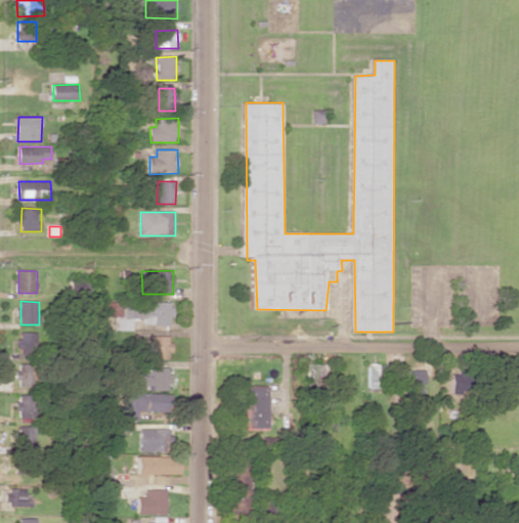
[(120,331),(135,331),(135,319),(145,319),(145,324),(173,325),(173,304),(119,302),(119,309),(109,309),(109,316),(120,317),(120,331)]
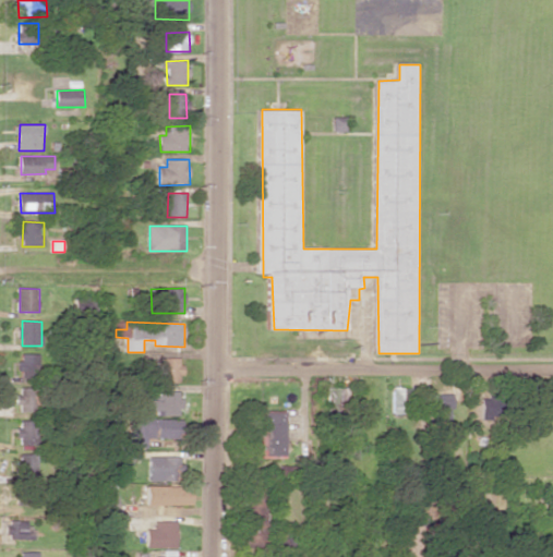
[(21,373),(25,373),(24,382),(38,383),(39,354),(22,353),(21,373)]
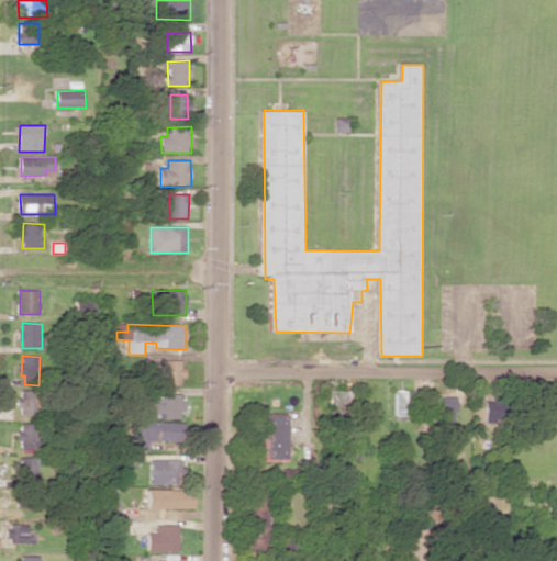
[(185,385),(186,361),(166,360),(165,385),(185,385)]
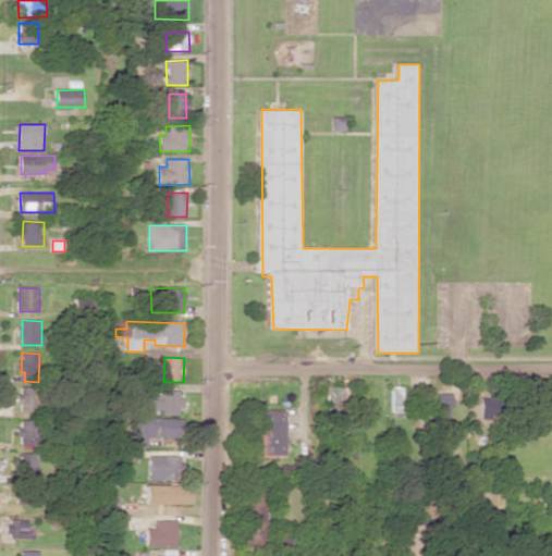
[(21,411),(36,411),(37,387),(22,387),(21,411)]
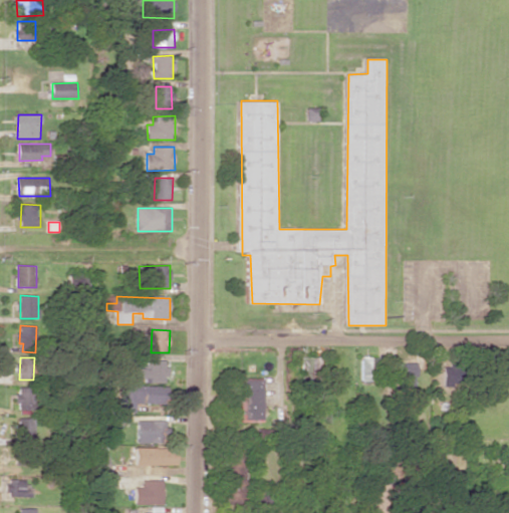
[(305,357),(304,380),(324,381),(324,357),(305,357)]
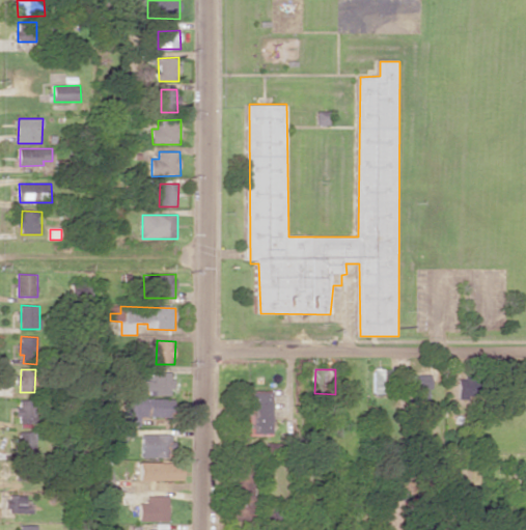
[(376,394),(392,394),(392,369),(377,369),(376,394)]
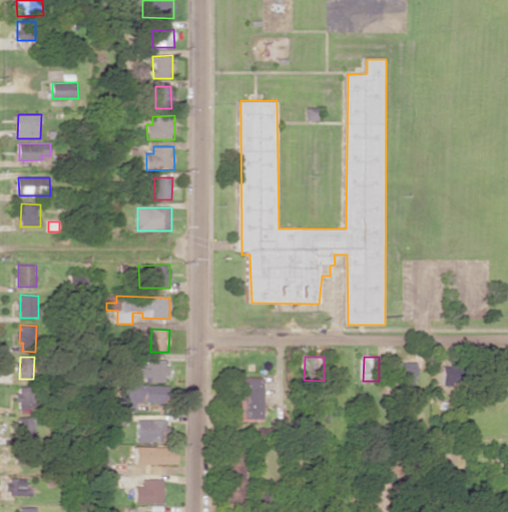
[(136,378),(147,378),(147,383),(162,382),(162,370),(167,370),(166,360),(148,360),(148,368),(135,368),(136,378)]
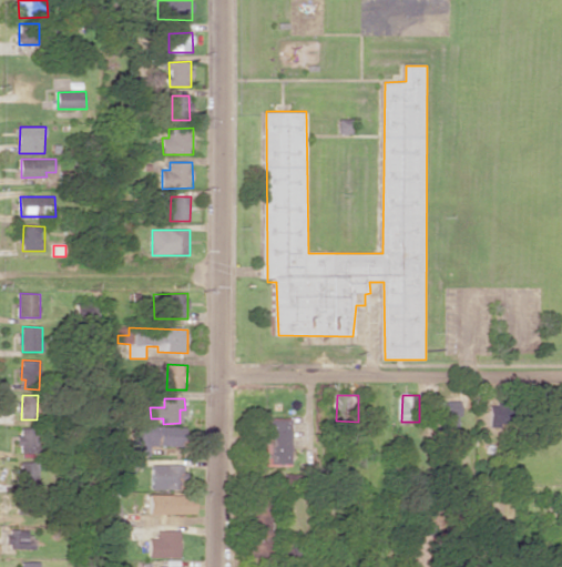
[(445,424),(445,433),(461,432),(460,402),(440,403),(441,424),(445,424)]
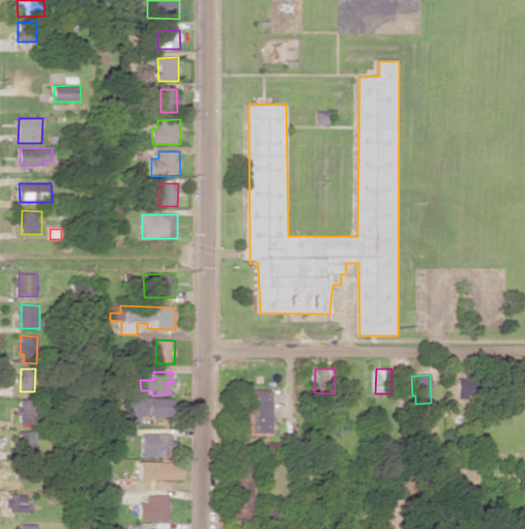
[(460,397),(473,395),(473,379),(459,379),(460,397)]
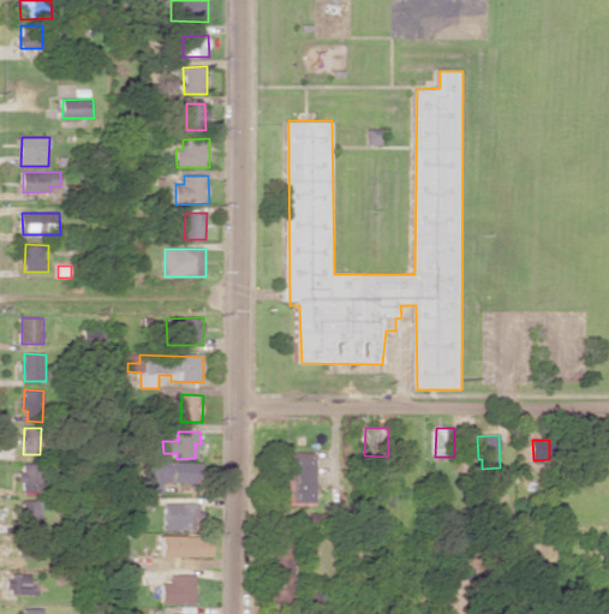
[(314,454),(290,455),(291,502),(316,501),(314,454)]
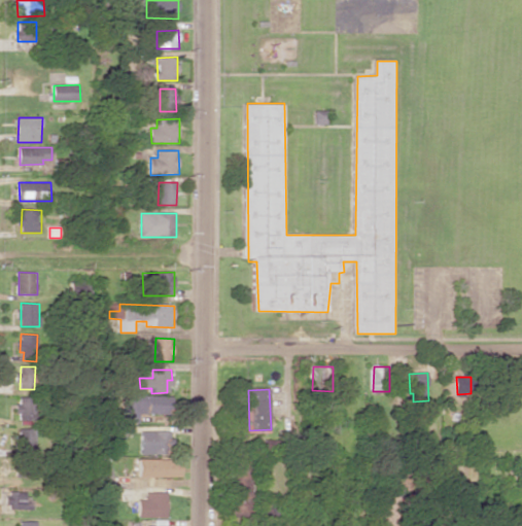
[(124,423),(141,423),(142,413),(171,414),(172,396),(124,395),(124,423)]
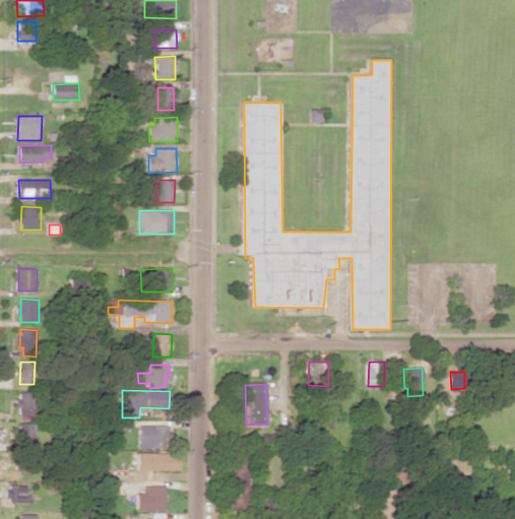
[(18,413),(39,415),(41,393),(20,392),(18,413)]
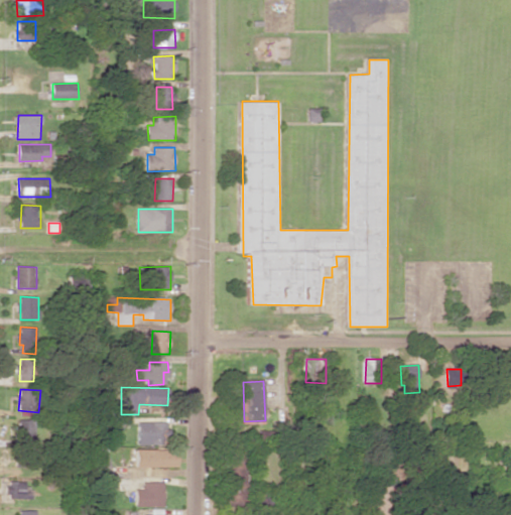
[(38,420),(21,419),(20,441),(37,442),(38,420)]
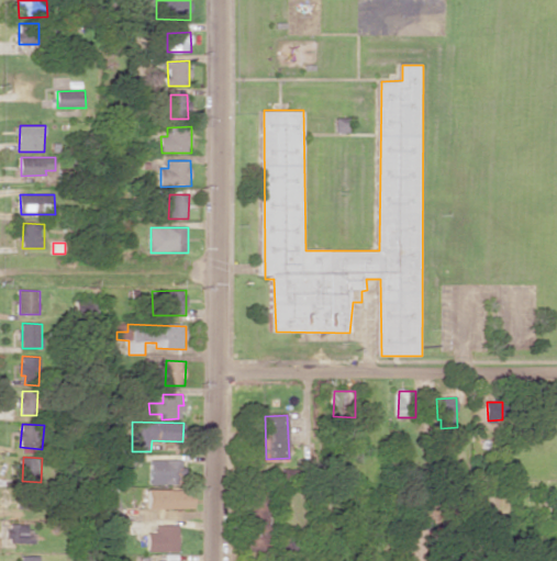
[(153,484),(182,485),(184,461),(153,460),(153,484)]
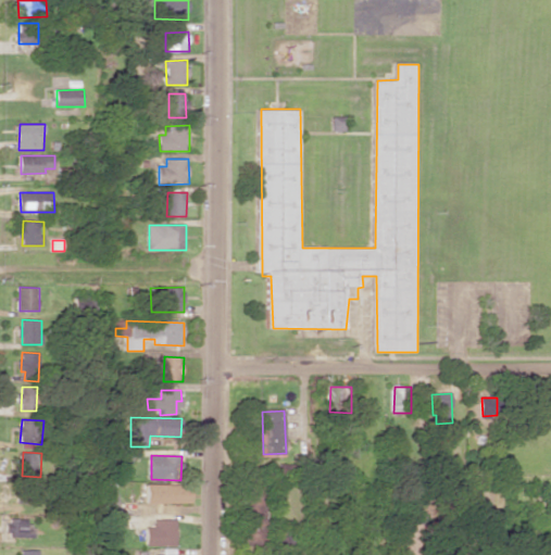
[(147,504),(193,503),(193,484),(147,486),(147,504)]
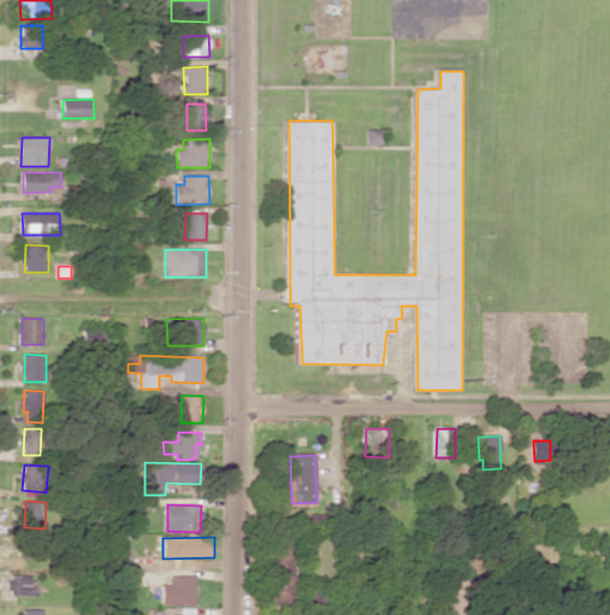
[(271,603),(294,604),(297,539),(274,538),(271,603)]
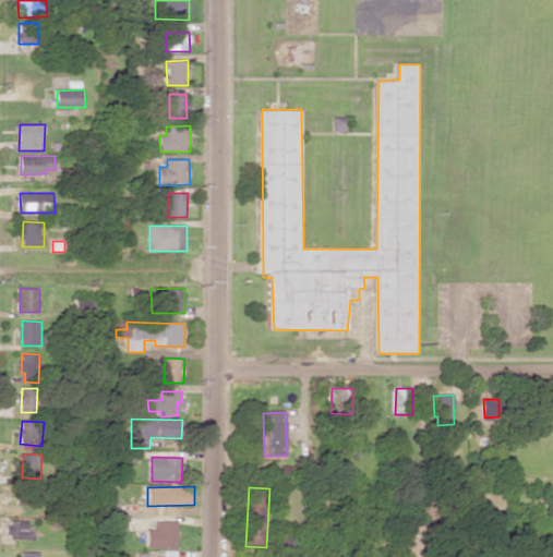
[(39,540),(39,528),(31,529),(31,521),(11,521),(11,540),(39,540)]
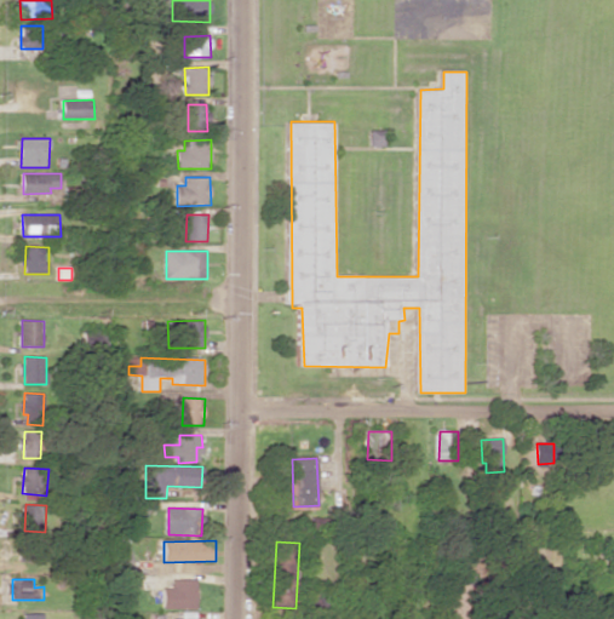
[(199,579),(174,580),(174,588),(166,588),(166,609),(200,608),(199,579)]
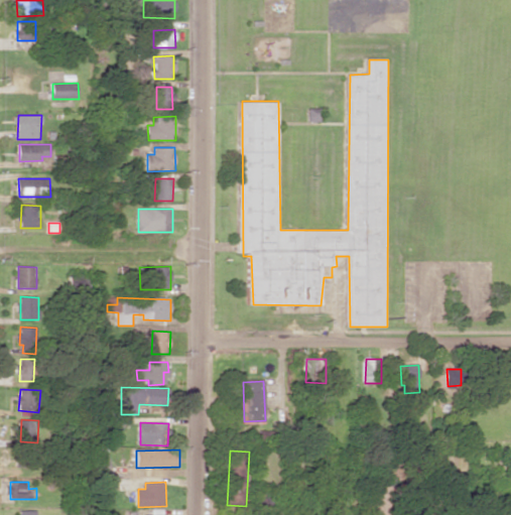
[(280,514),(281,499),(257,498),(256,514),(280,514)]
